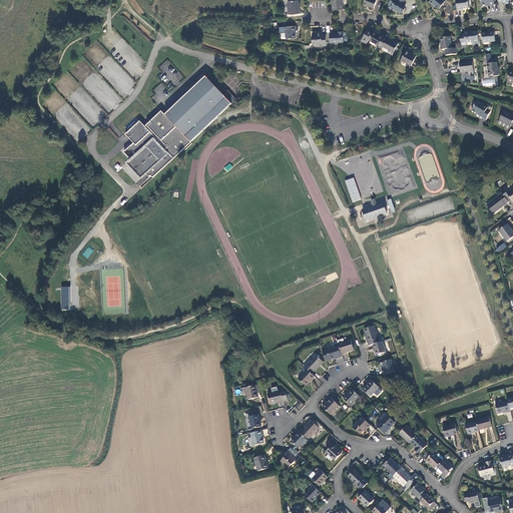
[(289,14),(301,13),(301,9),(299,9),(298,0),(288,0),(289,0),(288,0),(289,14)]
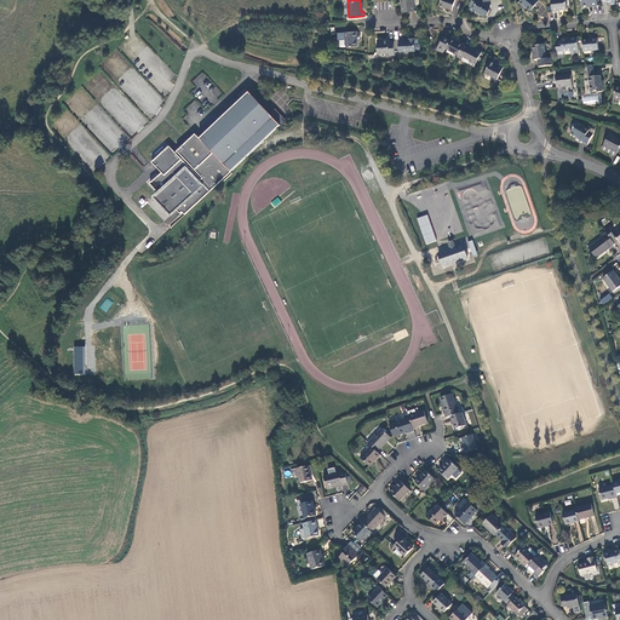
[(402,11),(414,11),(413,0),(401,0),(401,3),(402,3),(402,11)]
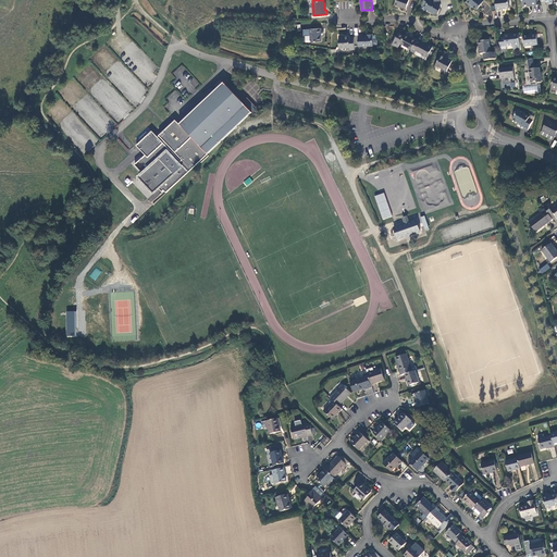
[(426,9),(437,14),(441,9),(437,7),(438,3),(438,2),(440,0),(423,0),(422,3),(425,5),(426,9)]
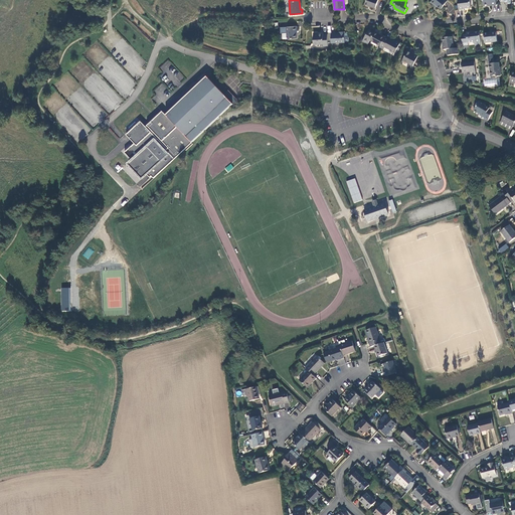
[(442,8),(448,0),(447,0),(432,0),(431,1),(436,5),(436,4),(442,8)]
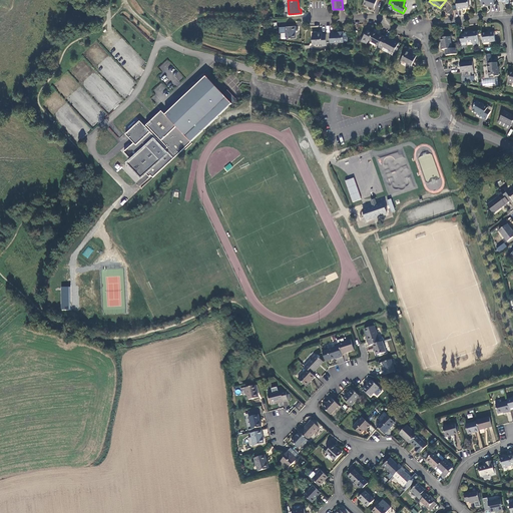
[(456,0),(457,10),(462,9),(469,8),(468,0),(456,0)]
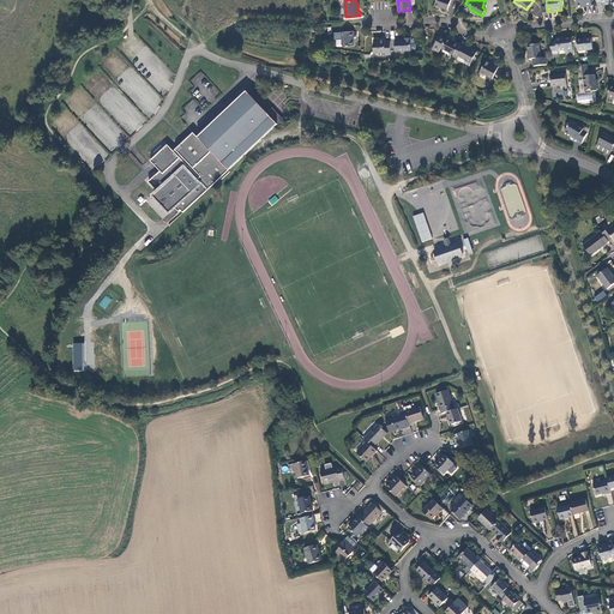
[(354,36),(354,31),(342,32),(342,44),(344,46),(354,44),(354,36)]
